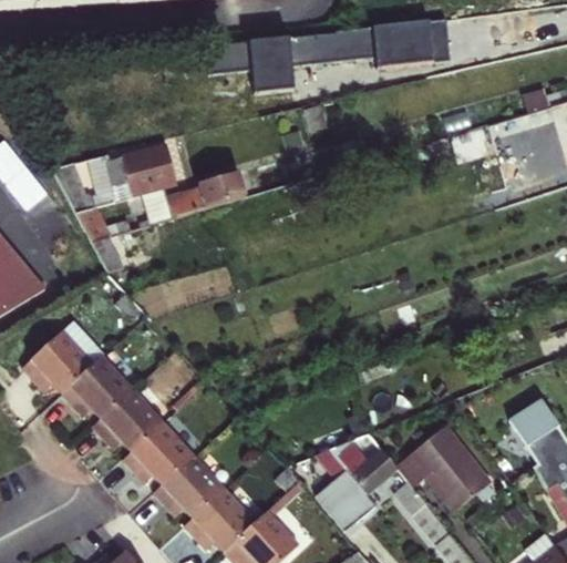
[(0,0),(0,10),(169,0),(0,0)]
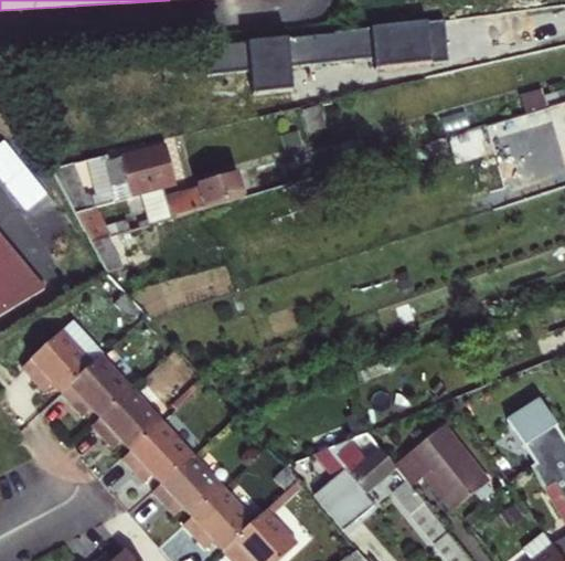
[(444,17),(344,28),(348,55),(374,52),(375,64),(448,56),(444,17)]
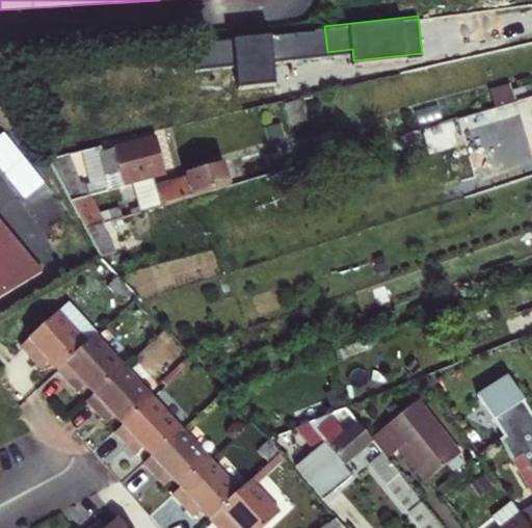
[(289,32),(192,42),(196,67),(237,62),(239,84),(275,80),(272,58),(327,52),(324,26),(315,27),(315,29),(289,32)]
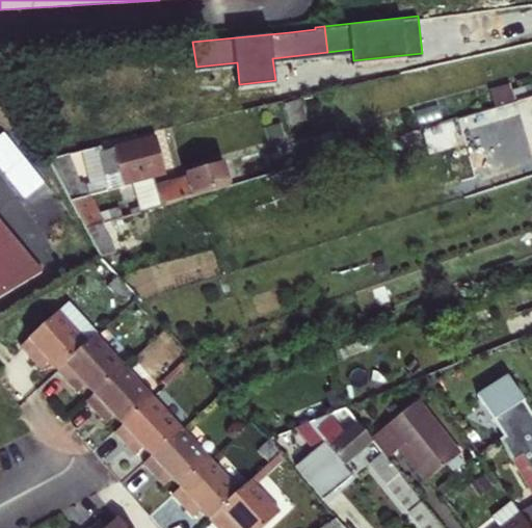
[(299,99),(284,104),(291,123),(306,117),(299,99)]
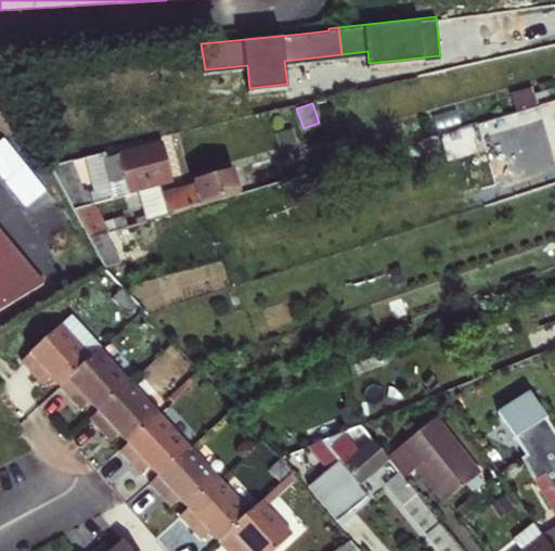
[(74,208),(91,204),(137,191),(159,183),(173,180),(162,141),(104,158),(103,153),(85,156),(95,190),(89,192),(87,188),(82,190),(72,161),(51,166),(74,208)]
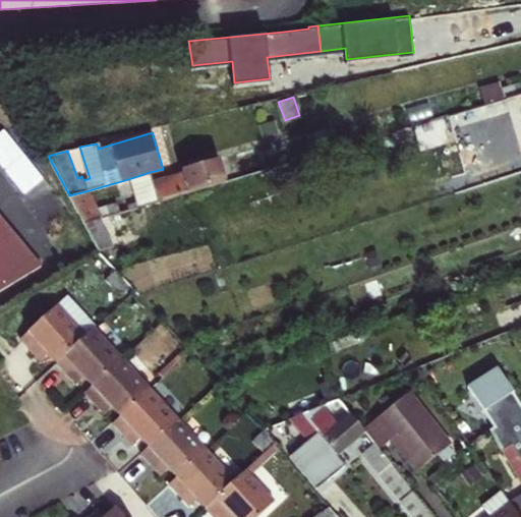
[(153,180),(150,172),(128,179),(136,200),(127,204),(129,209),(225,180),(218,159),(181,170),(182,172),(153,180)]
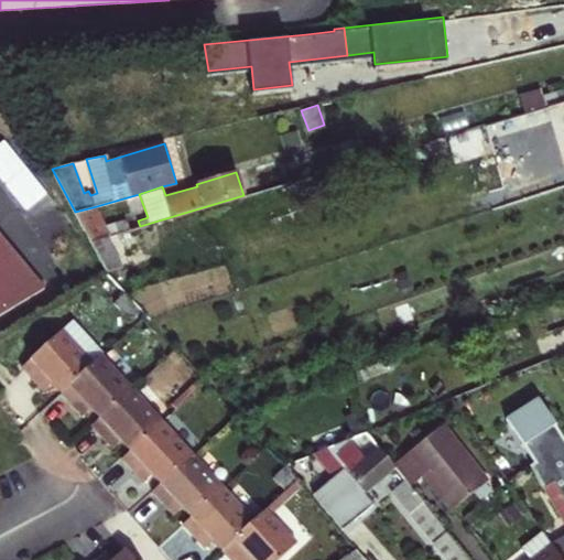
[(107,236),(101,225),(93,207),(75,212),(91,241),(107,236)]
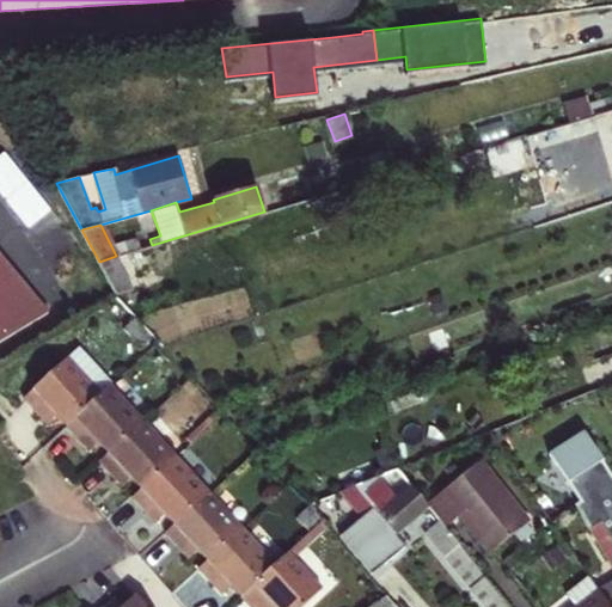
[(136,237),(110,244),(116,256),(129,252),(142,249),(136,237)]
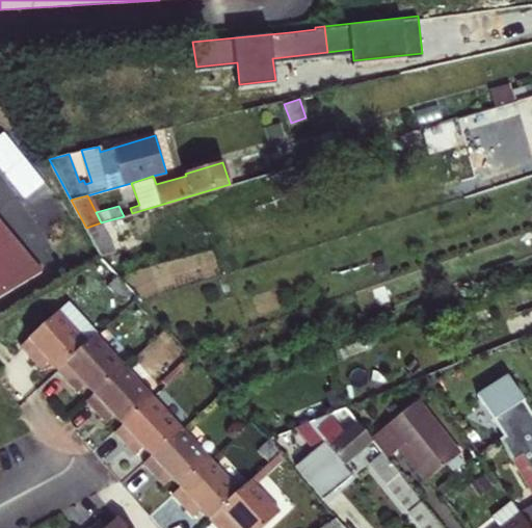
[(86,228),(101,256),(126,247),(112,219),(101,222),(86,228)]
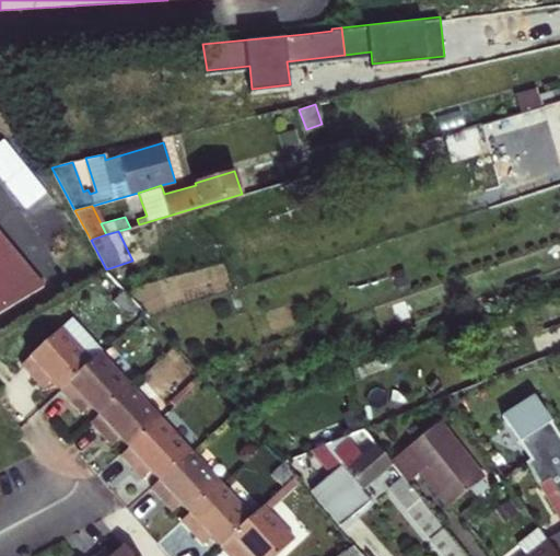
[(0,314),(46,287),(0,232),(0,314)]
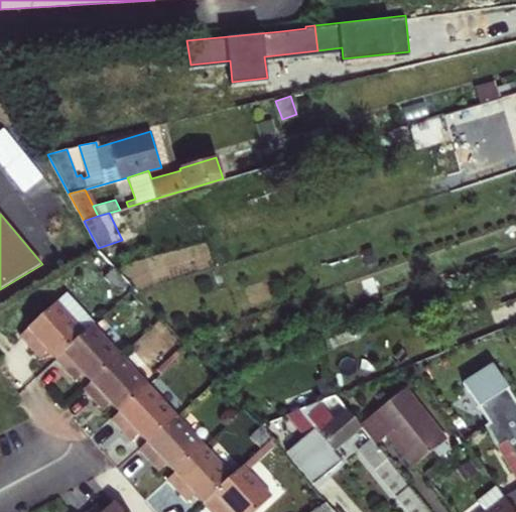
[(127,283),(113,267),(105,275),(119,290),(127,283)]
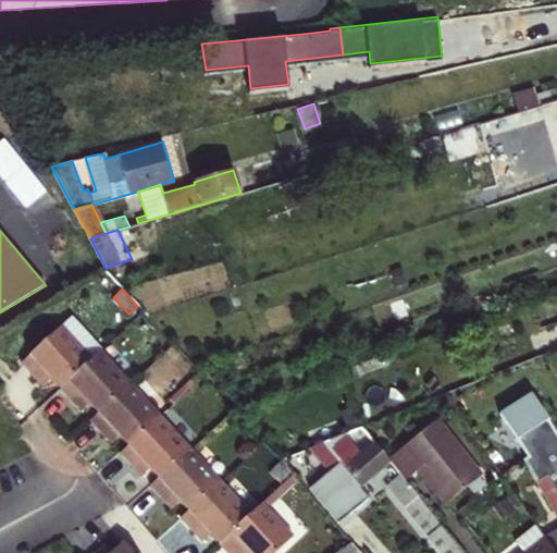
[(101,351),(103,347),(72,315),(23,360),(44,383),(51,376),(61,386),(101,351)]
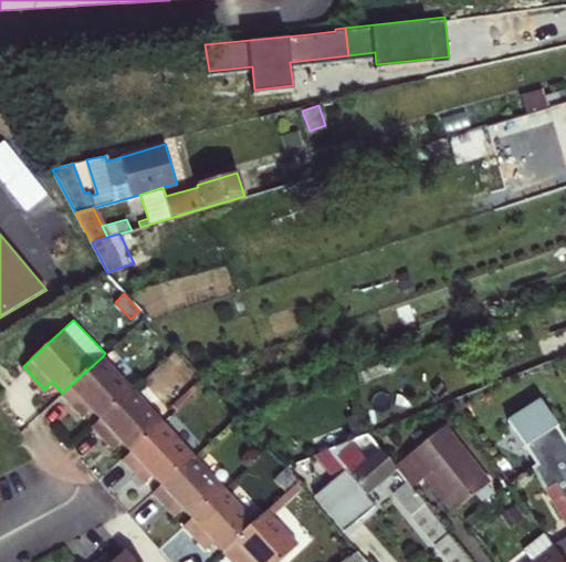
[(91,409),(101,418),(133,388),(103,356),(62,393),(83,416),(91,409)]
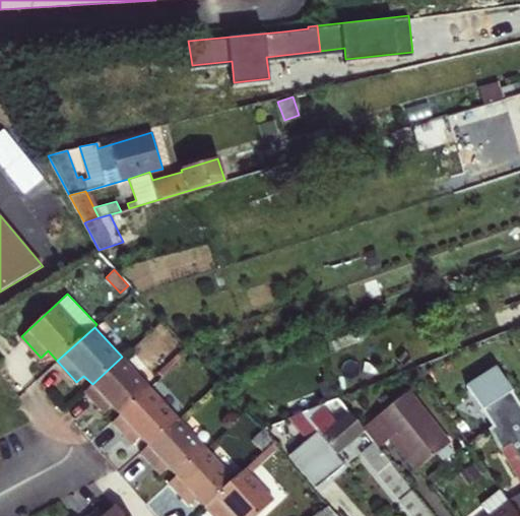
[(111,405),(120,414),(150,387),(122,357),(92,384),(84,391),(105,412),(111,405)]
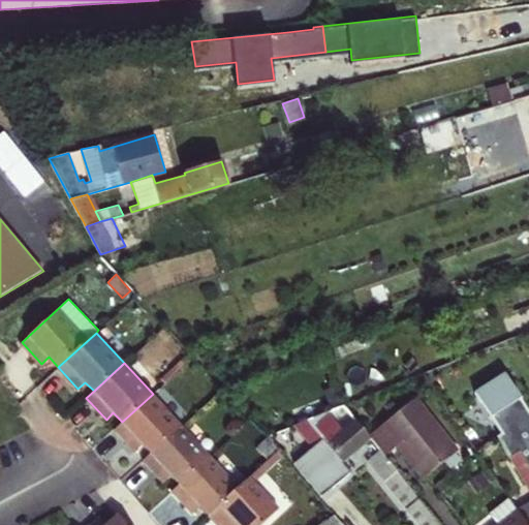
[(528,407),(507,371),(476,391),(501,432),(497,435),(510,457),(520,451),(528,464),(528,407)]
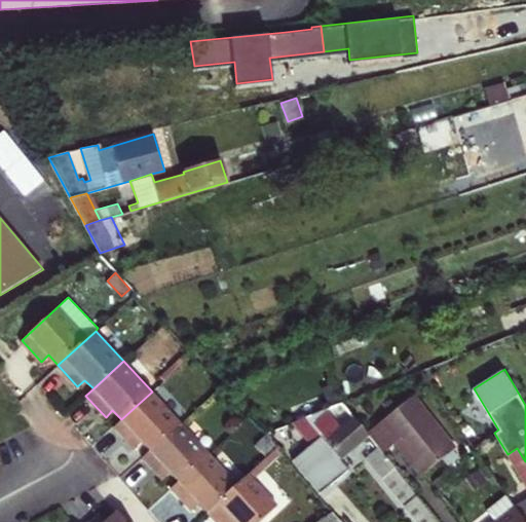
[(142,441),(151,450),(181,422),(152,392),(121,419),(113,426),(134,447),(142,441)]
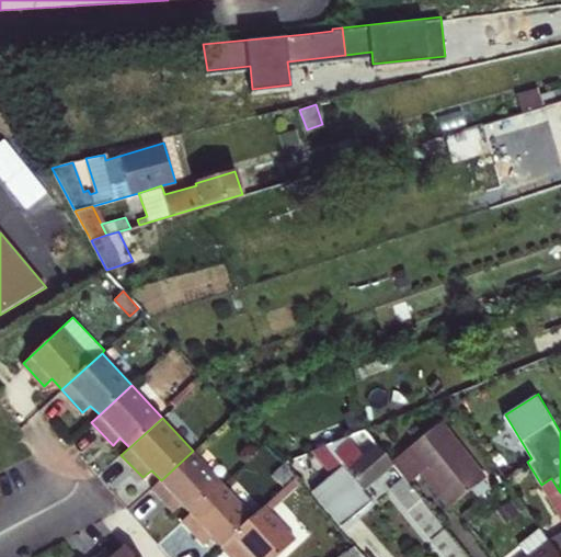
[(439,420),(390,461),(392,463),(402,475),(407,481),(420,470),(448,506),(484,476),(439,420)]
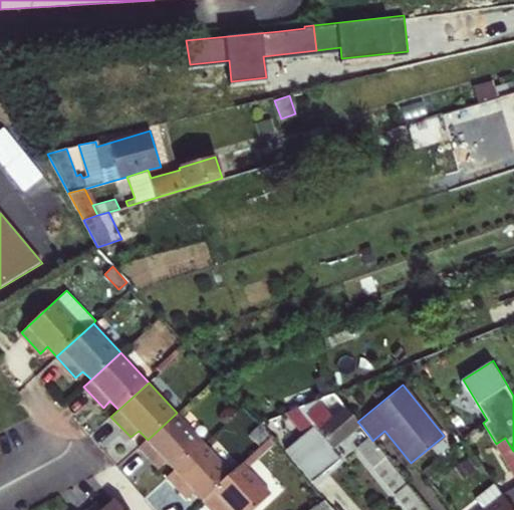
[(307,420),(311,425),(331,448),(359,424),(357,422),(344,405),(331,416),(322,406),(339,399),(333,392),(310,401),(296,407),(307,420)]
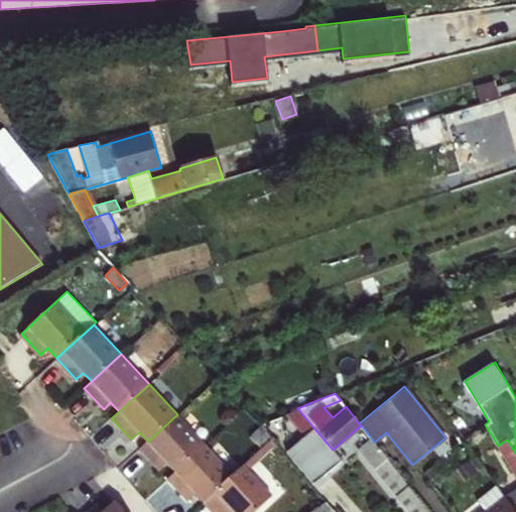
[(297,408),(286,412),(300,429),(308,421),(297,408)]
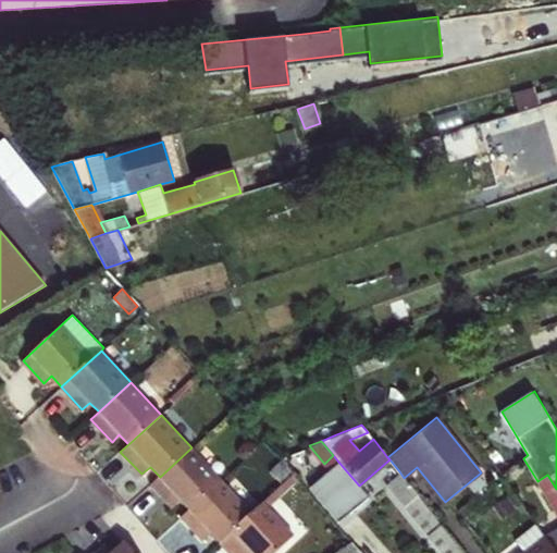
[(189,510),(221,479),(192,447),(160,477),(150,484),(172,506),(178,500),(189,510)]
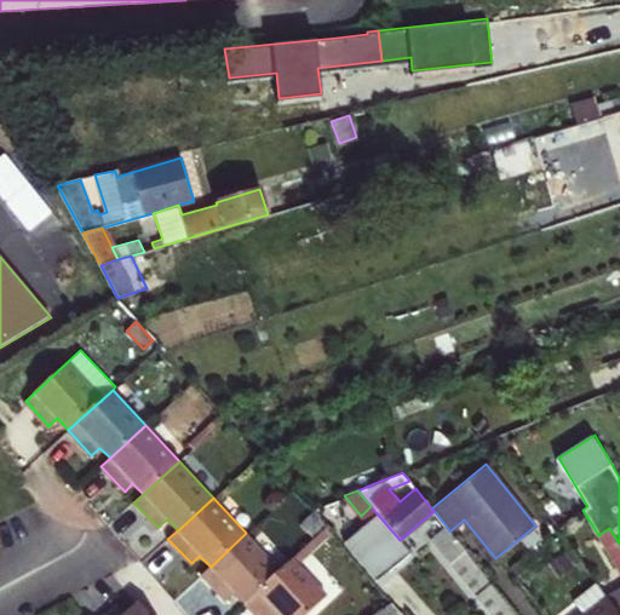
[(400,540),(375,512),(343,541),(375,579),(408,550),(400,540)]
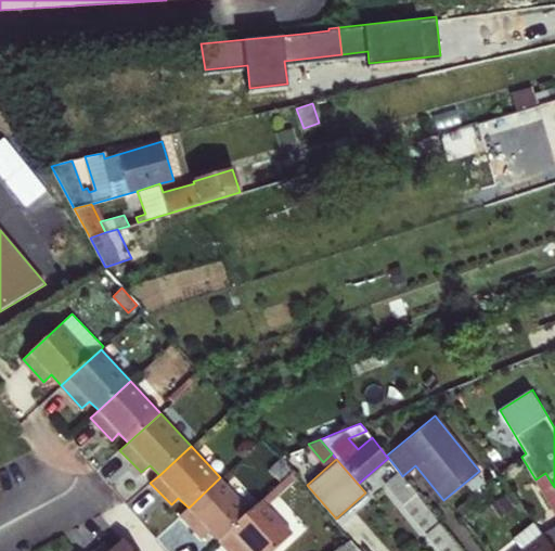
[(462,550),(402,476),(398,470),(385,481),(441,550),(462,550)]
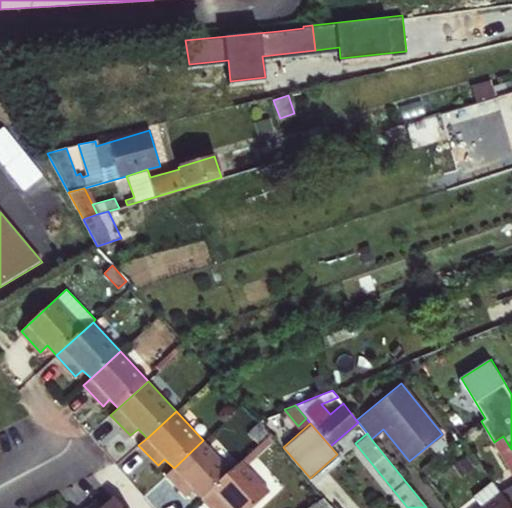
[(242,460),(246,465),(272,440),(269,435),(242,460)]
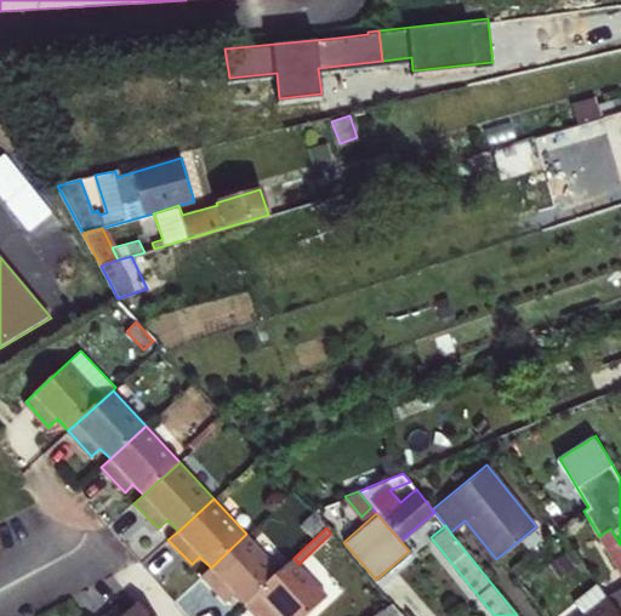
[(620,588),(607,597),(620,615),(620,545),(610,529),(598,536),(620,574),(620,588)]
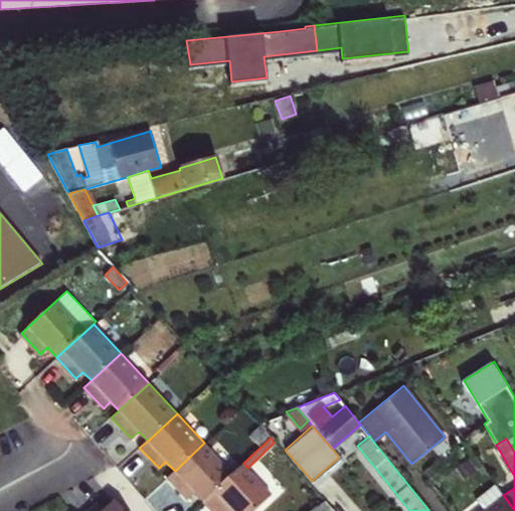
[(194,492),(202,501),(232,473),(204,443),(175,471),(166,478),(186,498),(194,492)]
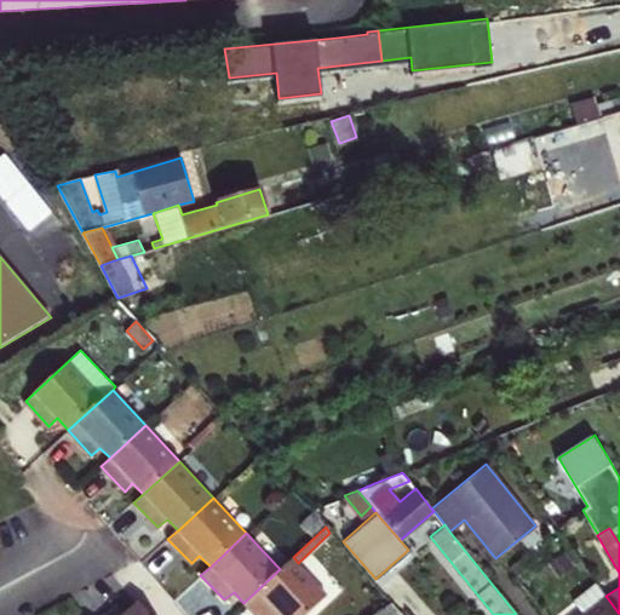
[(279,614),(280,614),(302,614),(326,592),(298,563),(293,557),(280,569),(244,603),(254,614),(279,614)]
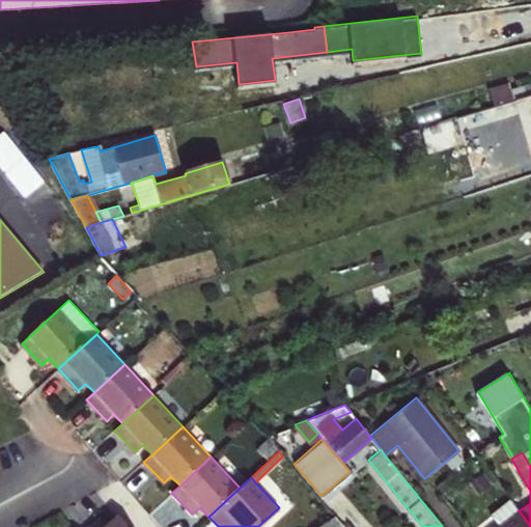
[(530,526),(519,510),(497,526),(530,526)]
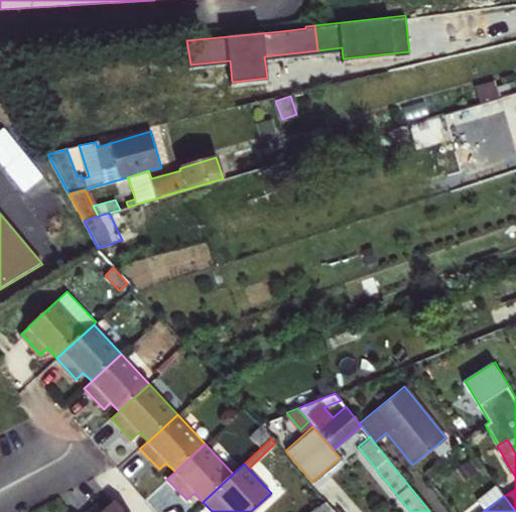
[(379,503),(384,509),(389,506),(384,499),(379,503)]
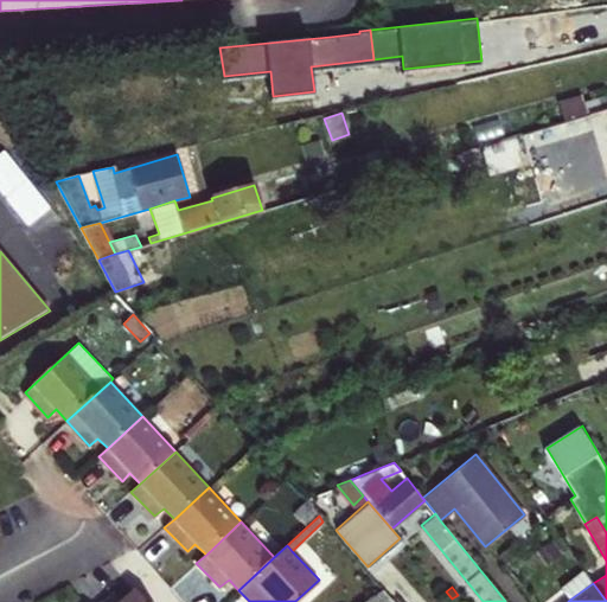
[(355,601),(383,601),(390,599),(382,588),(355,601)]
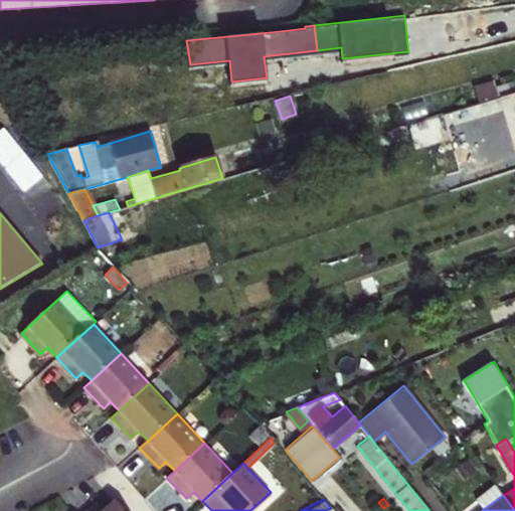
[(96,501),(84,510),(124,510),(114,500),(103,509),(96,501)]
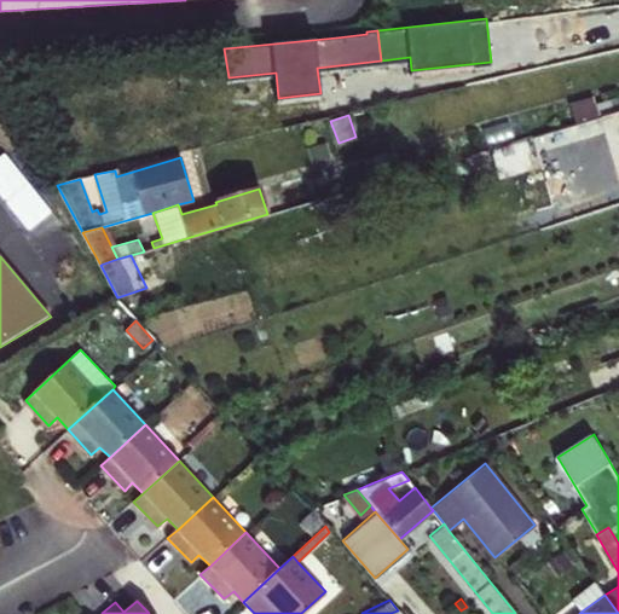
[(456,613),(461,610),(455,603),(450,607),(455,613),(456,613)]
